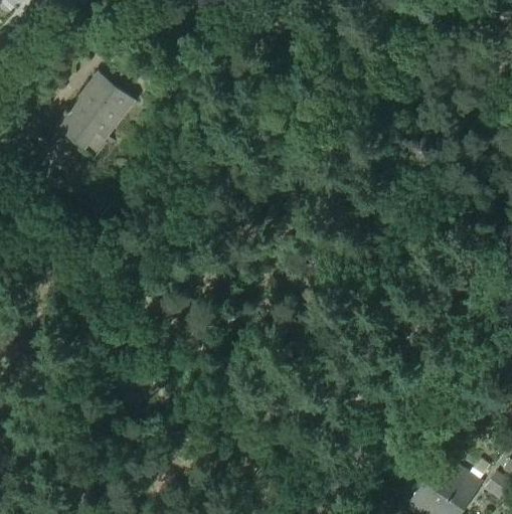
[(156,89),(163,70),(145,63),(138,81),(156,89)]
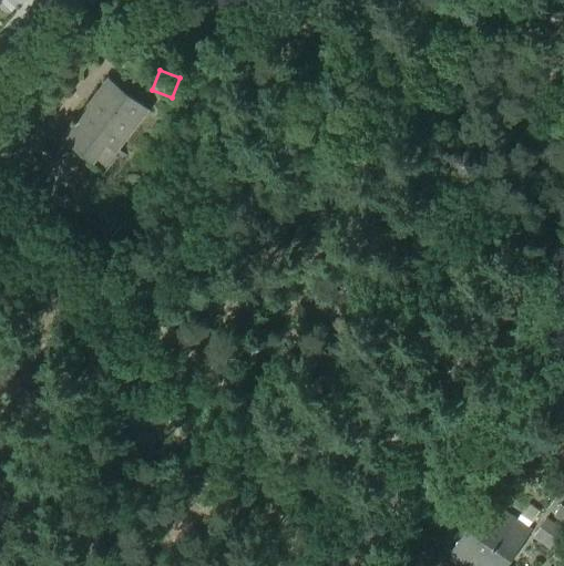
[(104,176),(123,153),(119,150),(149,111),(110,81),(62,143),(104,176)]
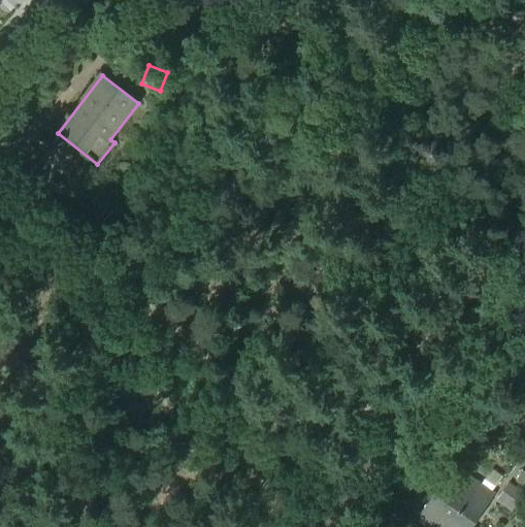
[(371,472),(380,463),(366,453),(359,462),(371,472)]
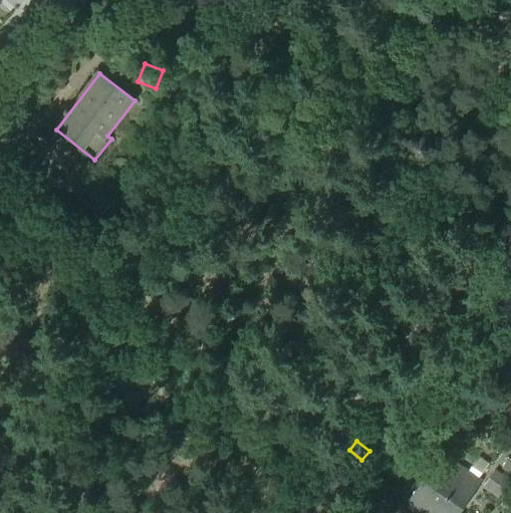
[(448,465),(439,459),(412,500),(417,503),(414,509),(419,512),(425,512),(428,509),(433,512),(461,512),(483,481),(452,459),(448,465)]
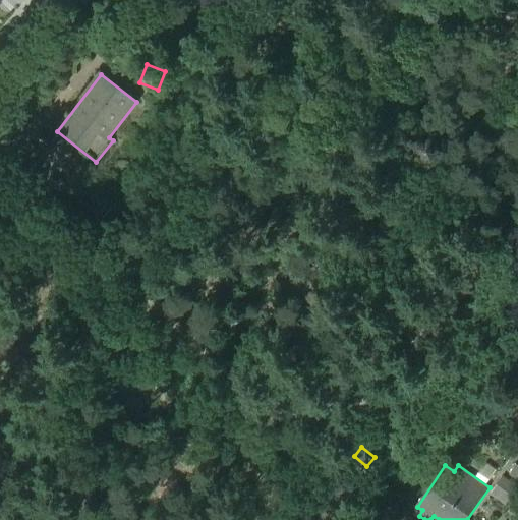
[(517,484),(506,476),(494,493),(517,509),(517,484)]
